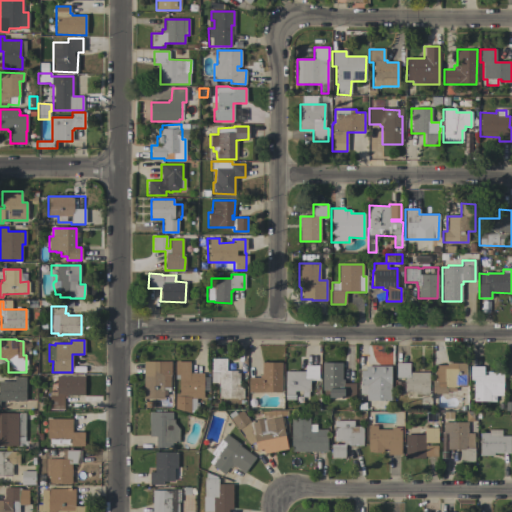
[(211,358),(225,358),(225,371),(238,371),(238,387),(243,387),(243,398),(219,398),(219,383),(211,383),(211,358)]
